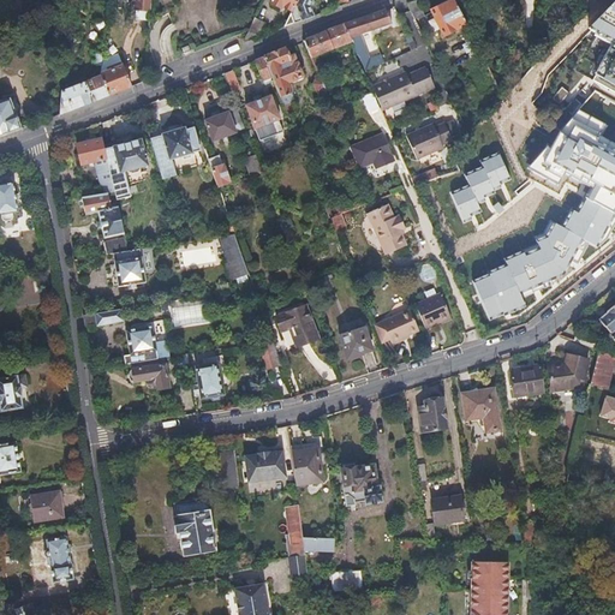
[(148,0),(132,0),(131,10),(149,11),(148,0)]
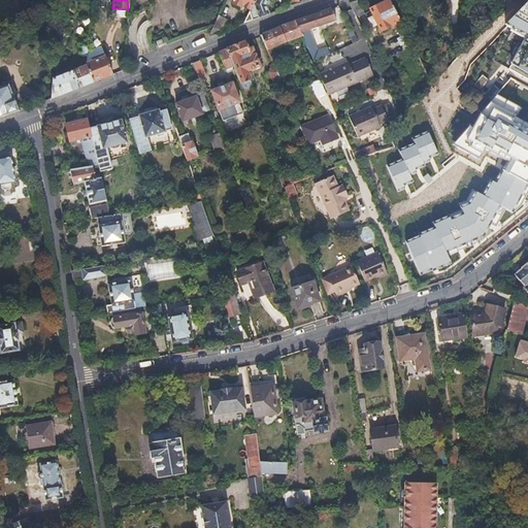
[(242,6),(251,9),(255,0),(232,0),(231,3),(241,8),(242,6)]
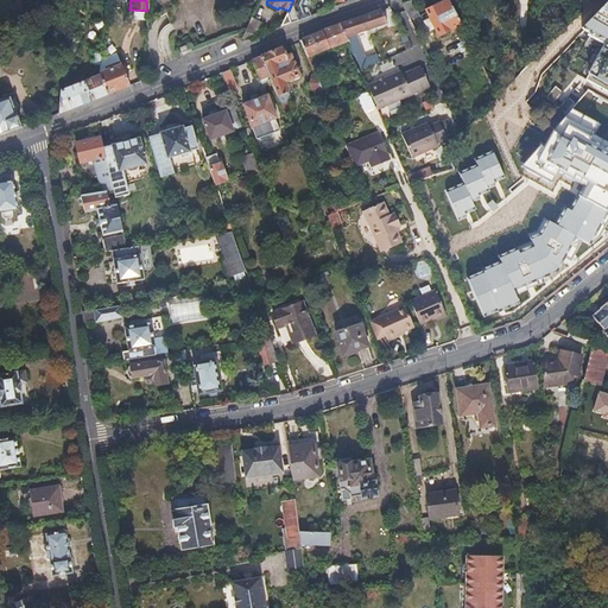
[(280,29),(311,17),(306,5),(309,0),(293,0),(289,11),(280,29)]
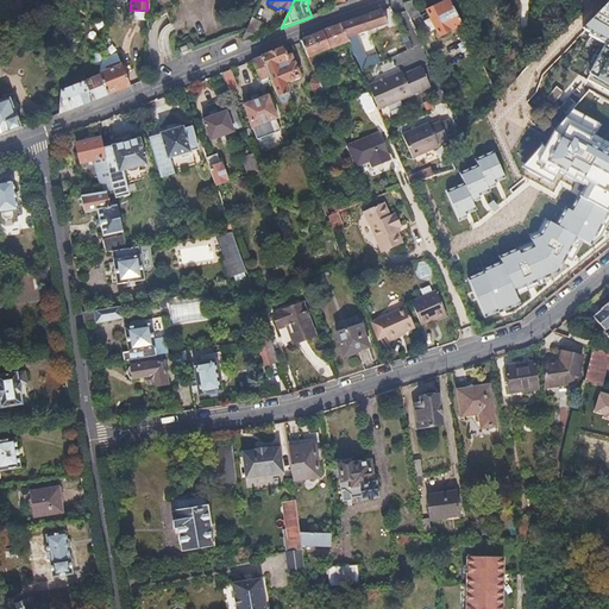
[(413,0),(408,0),(403,1),(412,20),(421,16),(413,0)]
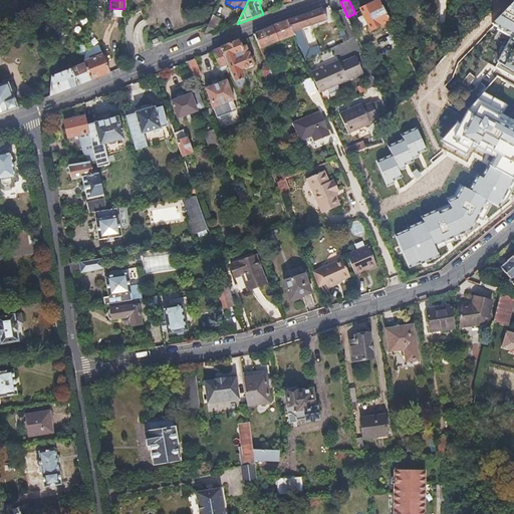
[(382,23),(390,20),(378,0),(376,0),(360,8),(371,29),(382,23)]
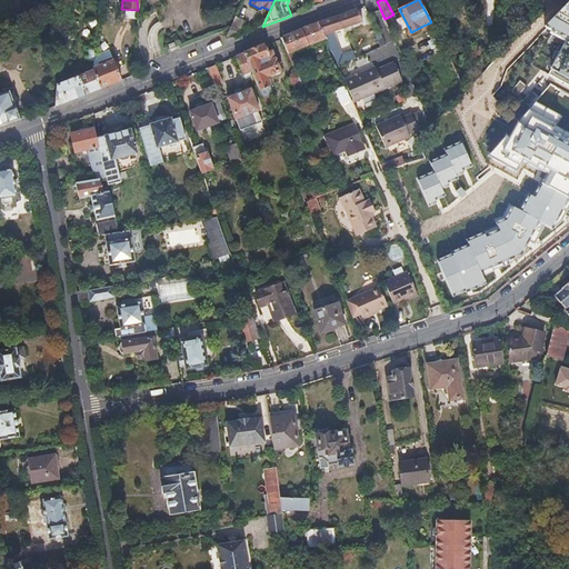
[(568,0),(562,0),(547,28),(568,39),(568,47),(568,48),(562,46),(549,70),(568,80),(568,0)]
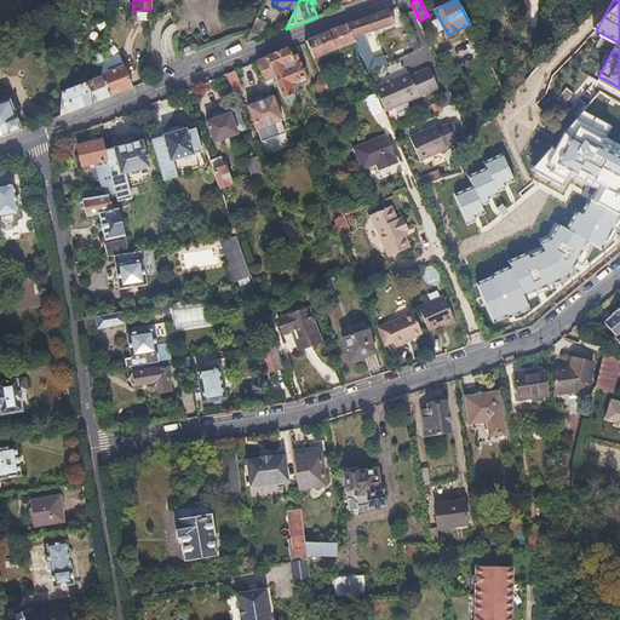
[(348,23),(354,40),(360,53),(369,49),(363,34),(395,23),(389,9),(348,23)]
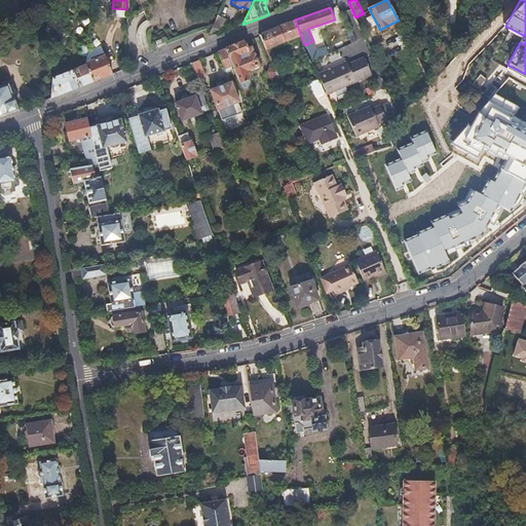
[(213,27),(209,37),(221,33),(227,20),(218,15),(213,27)]
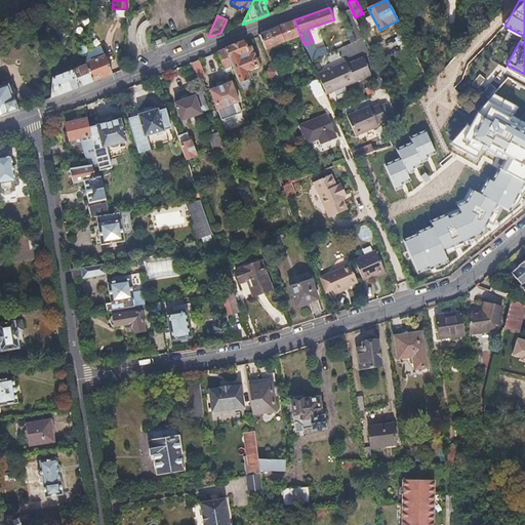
[(299,34),(294,19),(280,25),(272,29),(258,34),(264,47),(266,46),(268,53),(272,51),(270,47),(299,34)]
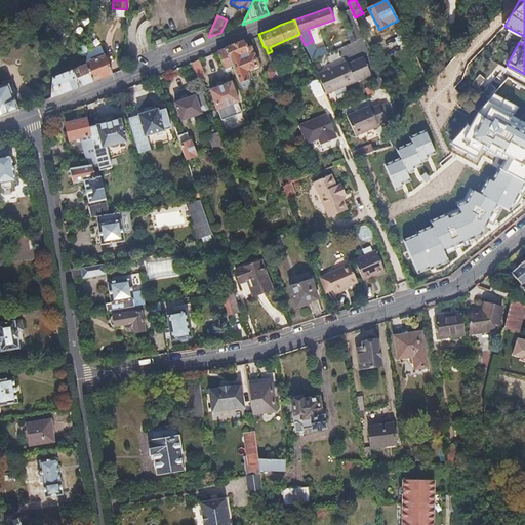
[(400,26),(394,29),(397,35),(397,36),(399,36),(404,33),(400,26)]
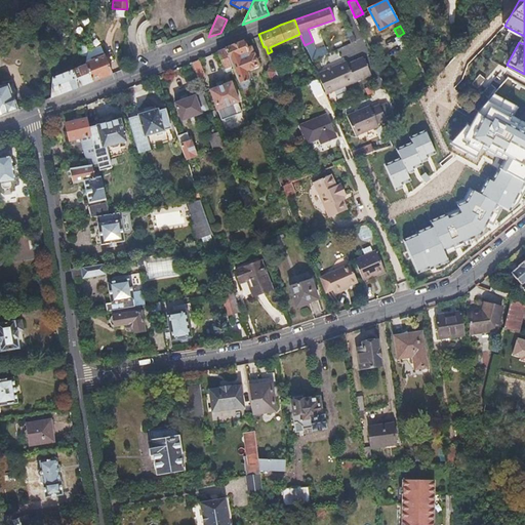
[(404,33),(399,36),(409,56),(411,56),(414,54),(404,33)]
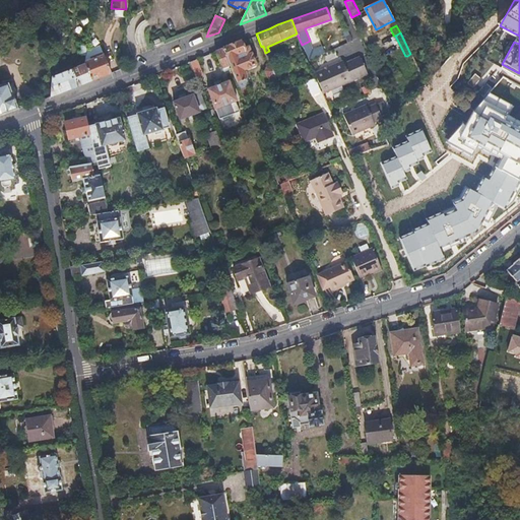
[(222,48),(233,73),(243,96),(250,93),(247,85),(249,84),(251,83),(251,79),(251,77),(247,67),(255,63),(251,53),(247,55),(244,49),(241,41),(222,48)]
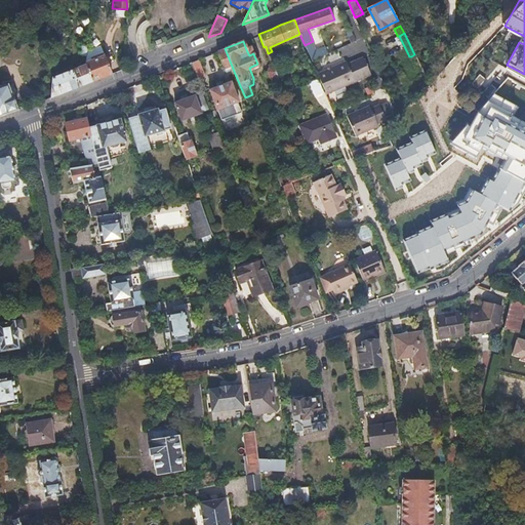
[(320,56),(313,41),(305,45),(311,61),(320,56)]
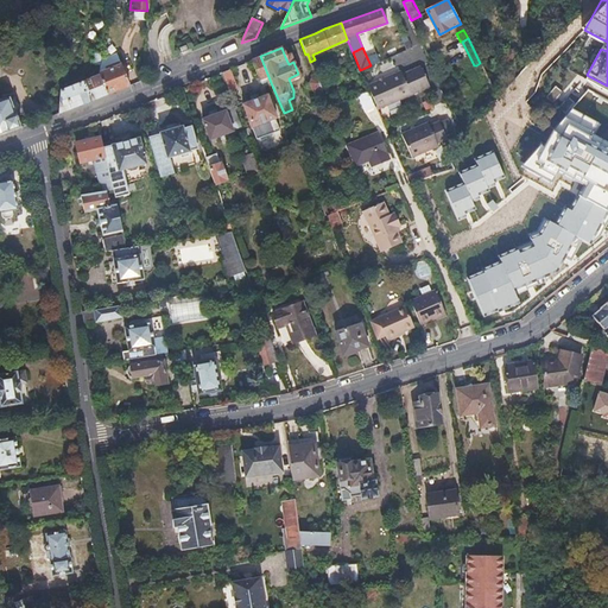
[(400,67),(413,55),(407,48),(394,59),(400,67)]
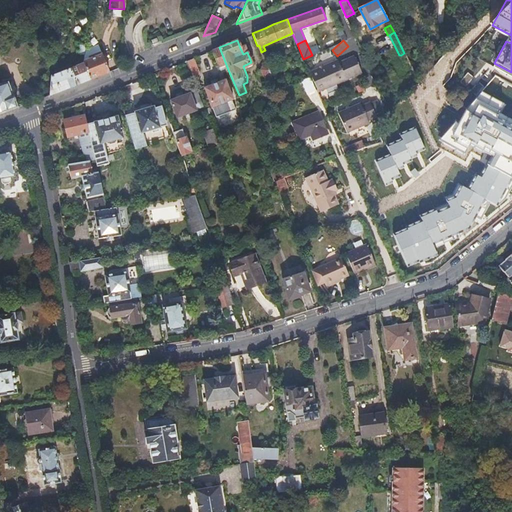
[(229,72),(219,47),(213,50),(221,72),(222,72),(224,73),(225,73),(229,72)]
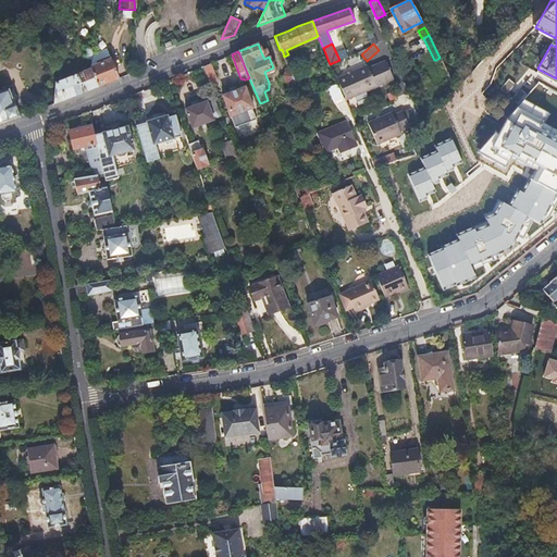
[(91,58),(91,66),(109,60),(106,52),(91,58)]
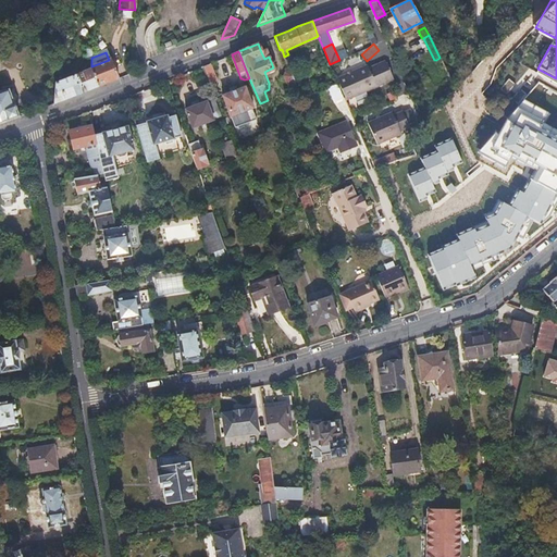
[(109,60),(91,66),(91,69),(99,87),(119,79),(111,59),(109,60)]
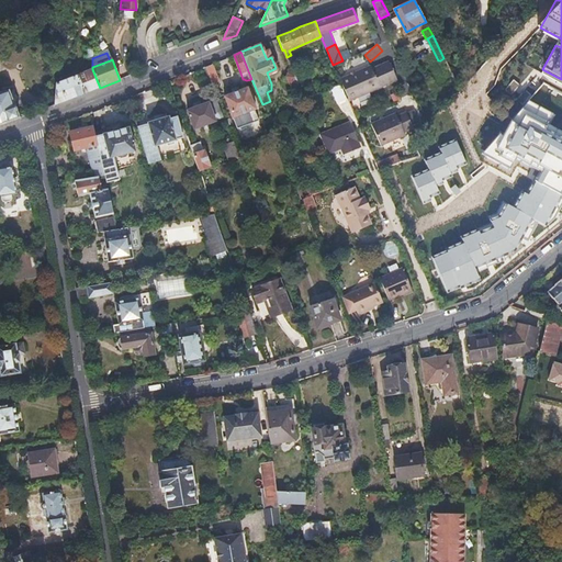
[(339,79),(340,82),(348,98),(349,100),(398,79),(389,60),(372,68),(371,66),(339,79)]
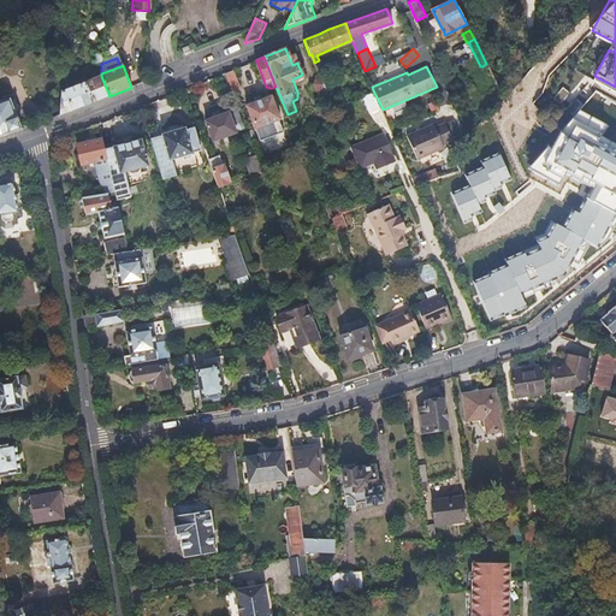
[(232,69),(225,72),(232,93),(240,90),(232,69)]
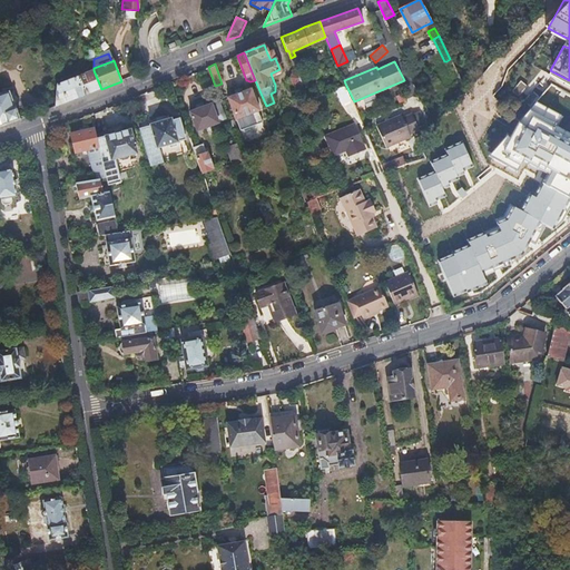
[(85,95),(101,89),(94,70),(56,85),(55,107),(85,95)]
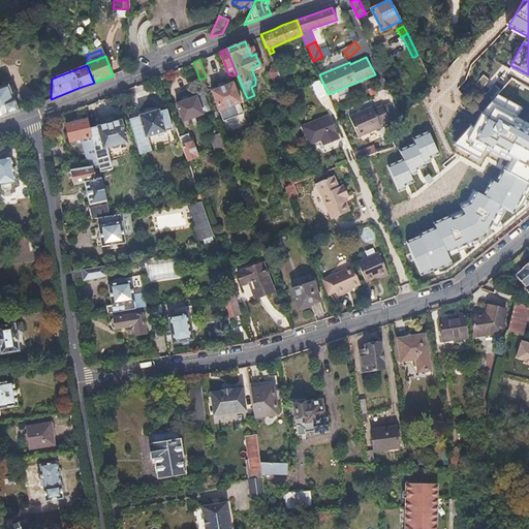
[(275,80),(279,78),(274,67),(270,69),(269,73),(271,79),(274,78),(275,80)]
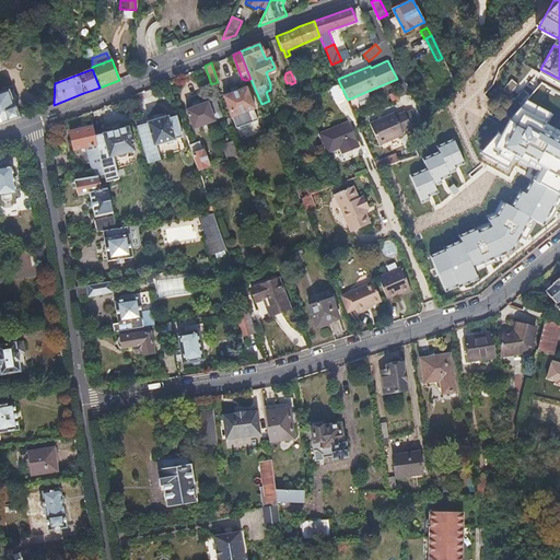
[(475,90),(483,80),(478,74),(469,85),(475,90)]
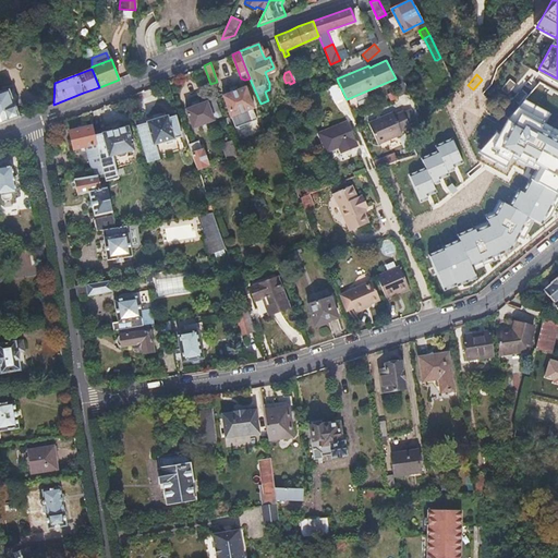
[(335,101),(346,97),(338,82),(328,86),(335,101)]
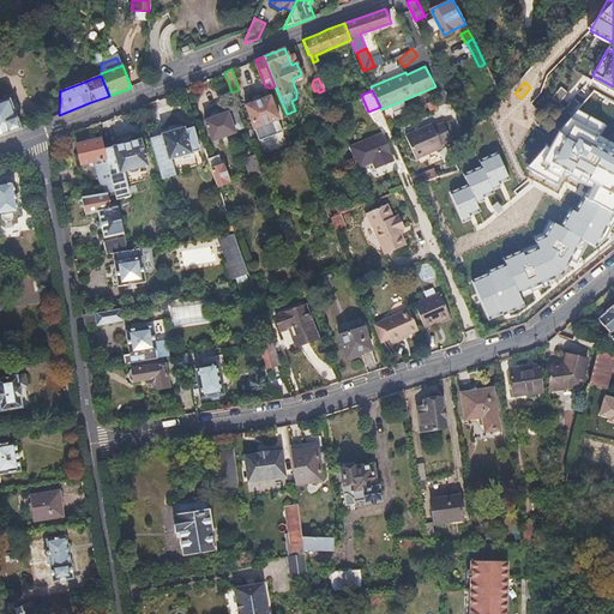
[(245,103),(260,139),(270,136),(265,124),(280,118),(269,94),(245,103)]
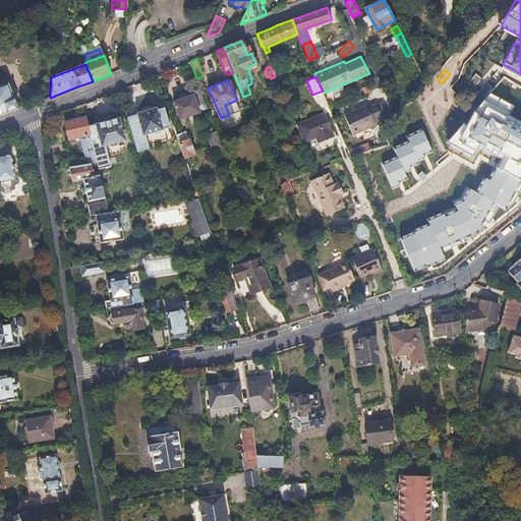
[(0,115),(17,110),(7,83),(0,85),(0,115)]
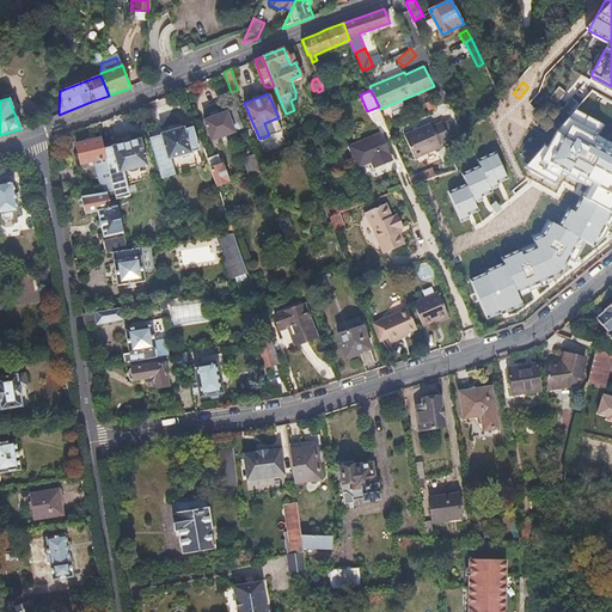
[(227,110),(206,120),(213,140),(236,132),(236,130),(244,127),(237,109),(228,112),(227,110)]
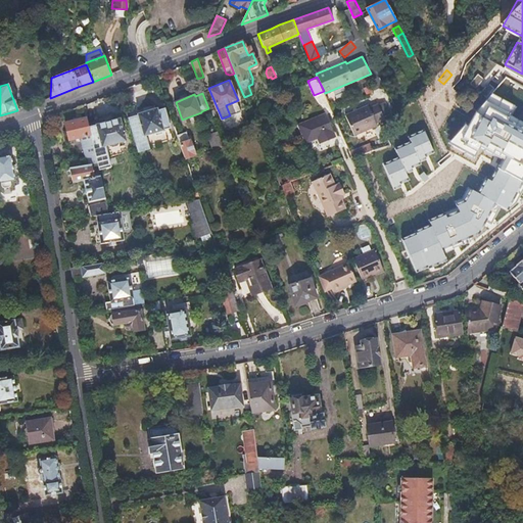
[(283,114),(290,111),(285,99),(278,102),(283,114)]
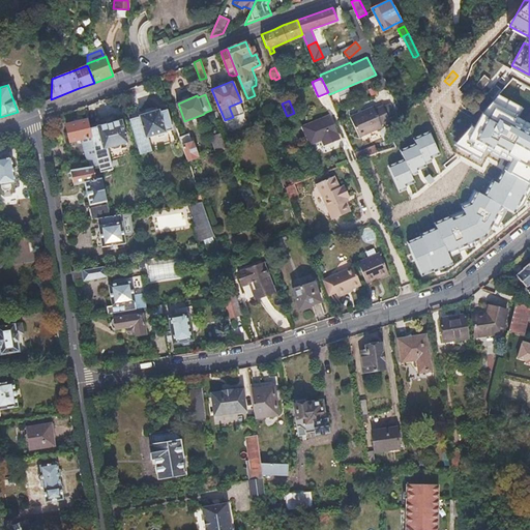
[(389,119),(383,105),(374,109),(373,106),(350,116),(359,137),(382,125),(381,123),(389,119)]
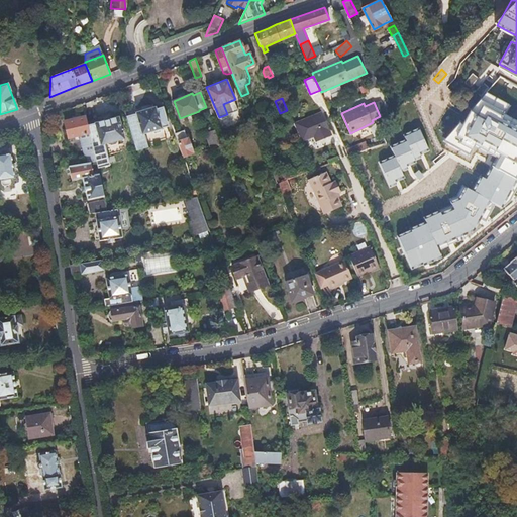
[(127,118),(131,134),(132,137),(168,126),(162,107),(156,109),(156,107),(135,113),(136,115),(127,118)]
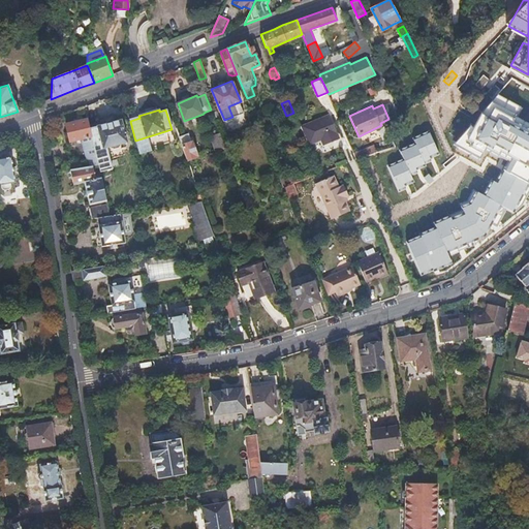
[(328,114),(300,125),(307,144),(319,138),(322,144),(338,137),(328,114)]
